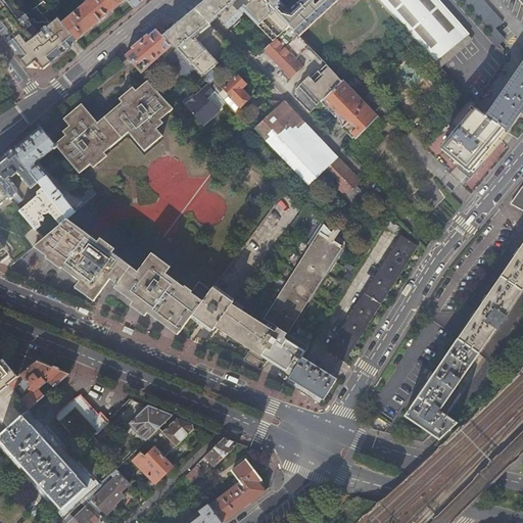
[(41,67),(48,62),(49,64),(78,41),(62,24),(58,18),(48,28),(46,29),(45,29),(43,31),(43,32),(39,35),(29,22),(29,20),(27,18),(26,18),(10,0),(0,0),(0,30),(1,31),(5,36),(3,38),(16,55),(18,53),(27,64),(32,64),(34,63),(36,61),(38,63),(41,67)]
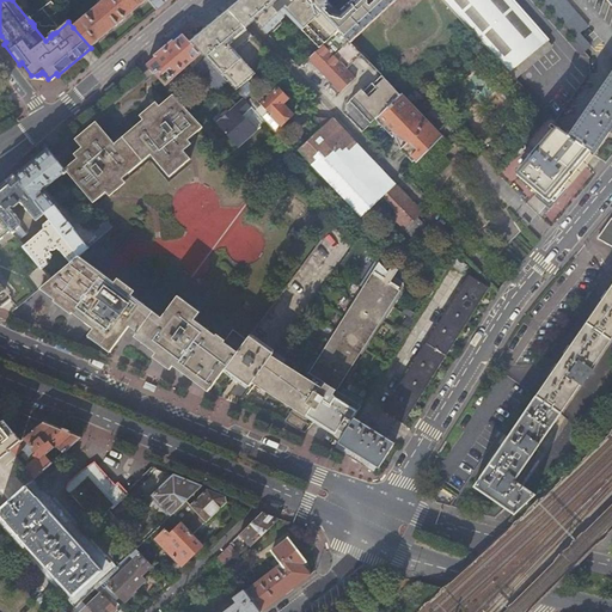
[(101,0),(99,1),(101,4),(73,28),(91,48),(146,0),(101,0)]
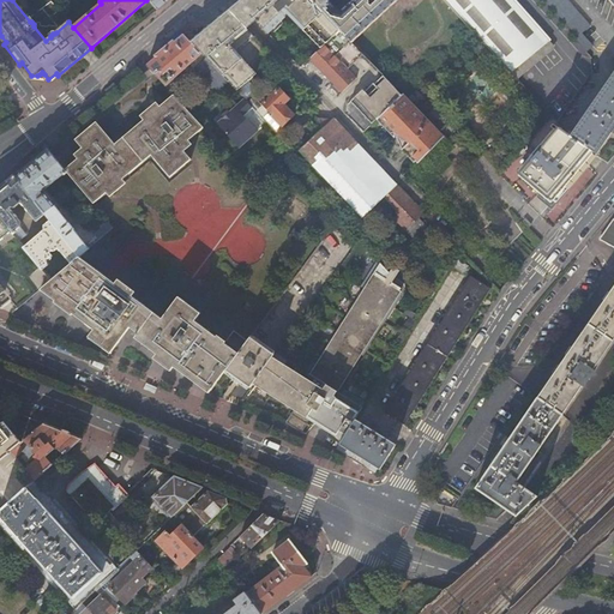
[(148,0),(155,7),(157,10),(168,0),(148,0)]
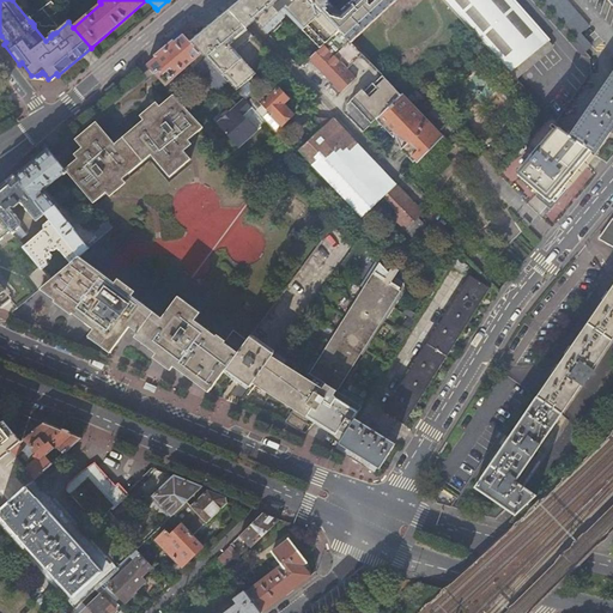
[(339,30),(310,0),(241,0),(237,4),(254,22),(258,25),(267,35),(284,18),(283,17),(285,14),(319,49),(322,46),(323,46),(339,30)]
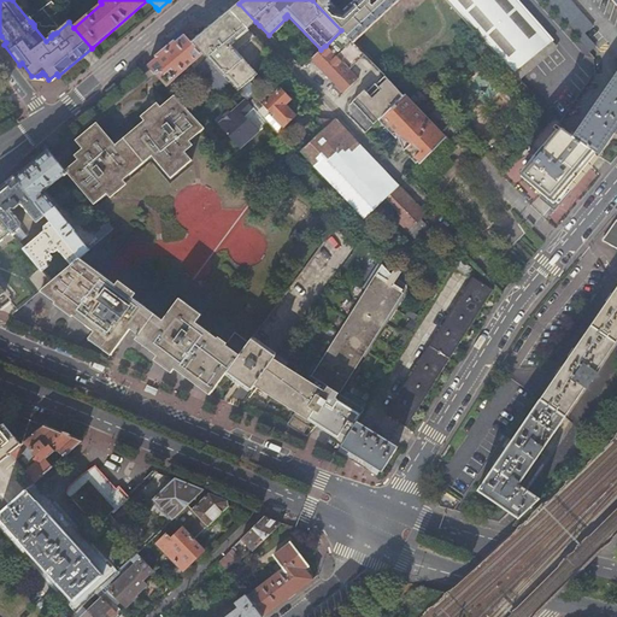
[(353,43),(399,0),(312,0),(341,30),(353,43)]
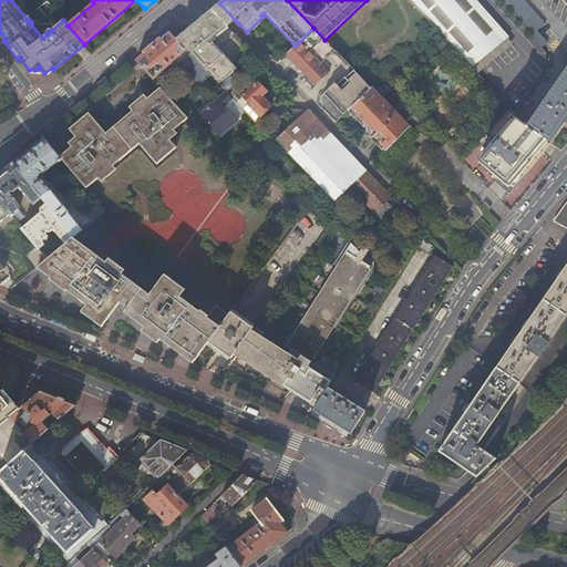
[(408,0),(471,68),(507,35),(498,26),(475,0),(408,0)]
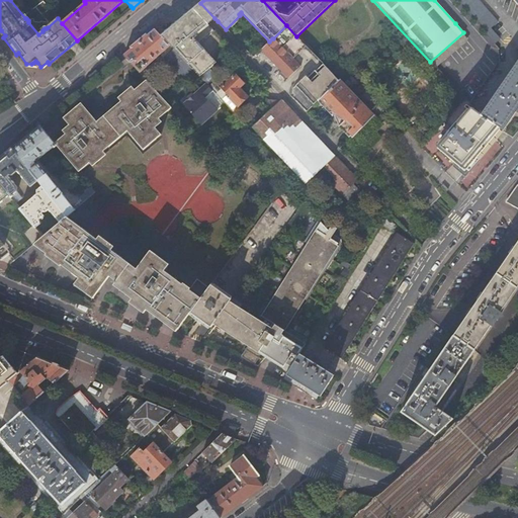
[(490,13),(478,0),(458,0),(479,22),(487,31),(486,33),(495,44),(500,38),(491,28),(498,22),(490,13)]
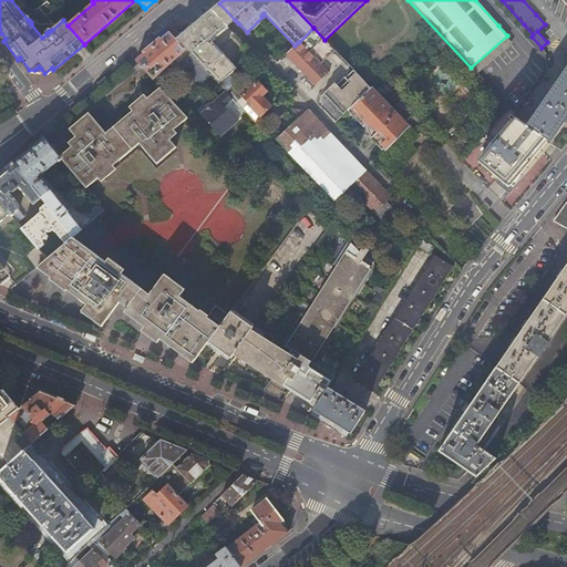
[(547,142),(549,143),(564,122),(566,124),(566,0),(564,0),(566,3),(566,69),(564,73),(527,127),(547,142)]
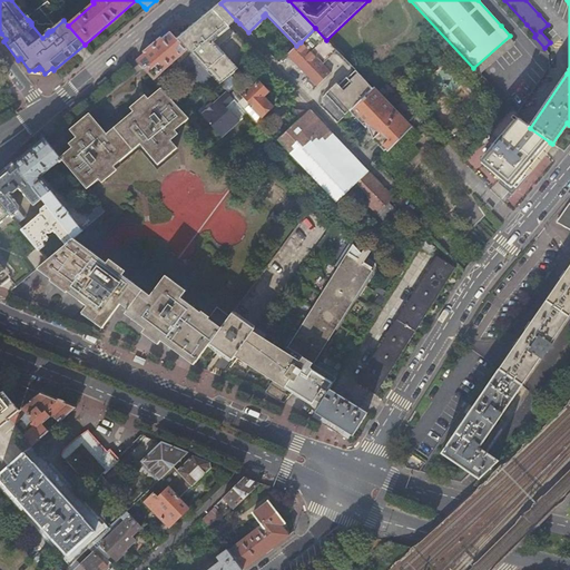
[(232,23),(236,20),(220,3),(216,7),(212,11),(228,28),(232,23)]
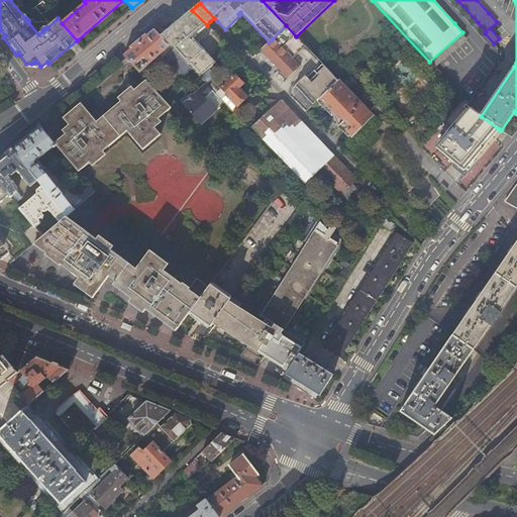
[(207,25),(192,10),(175,24),(161,36),(193,70),(200,78),(215,64),(202,48),(216,35),(209,28),(207,25)]
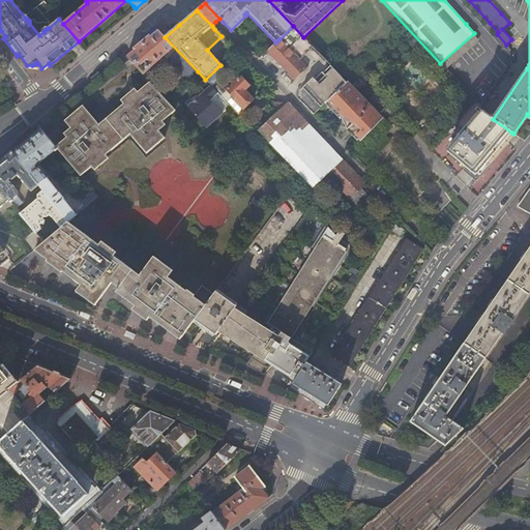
[(218,25),(223,22),(219,19),(215,22),(212,26),(214,29),(218,25)]
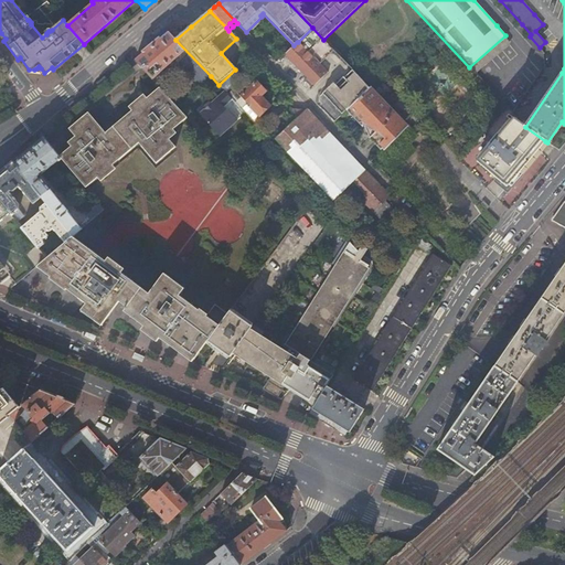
[(332,49),(323,40),(312,28),(298,42),(297,42),(294,45),(284,54),(313,86),(328,73),(318,63),(332,49)]
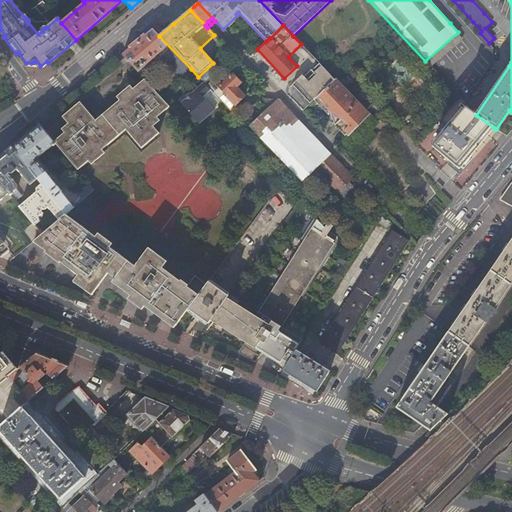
[(160,51),(184,76),(191,69),(159,36),(153,29),(138,42),(123,55),(144,78),(152,70),(146,64),(160,51)]
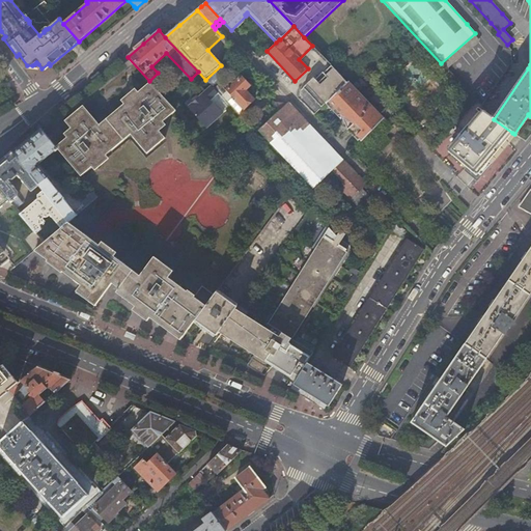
[(221,65),(205,80),(211,86),(218,92),(231,107),(241,117),(247,112),(245,109),(254,100),(246,90),(250,85),(246,82),(242,77),(227,91),(220,84),(244,61),(235,53),(221,65)]
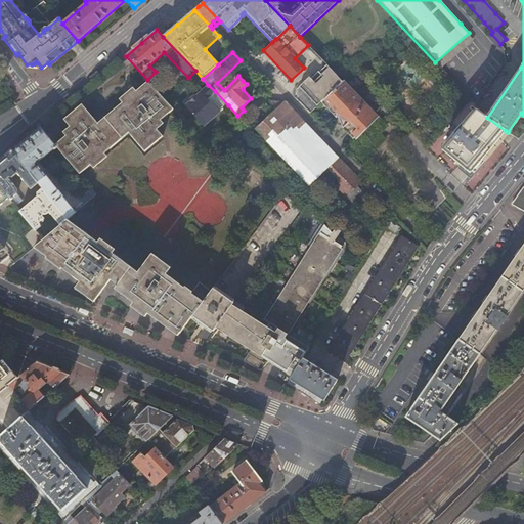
[(320,102),(343,82),(328,64),(319,73),(318,72),(313,77),(311,79),(305,81),(299,88),(296,90),(295,99),(309,114),(320,102)]
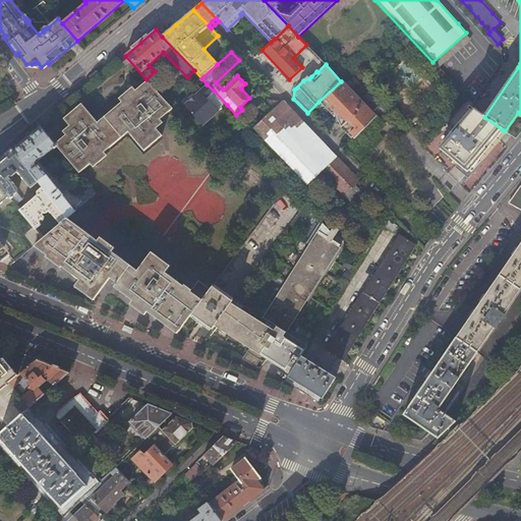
[(289,79),(297,88),(303,80),(309,75),(302,67),(289,79)]
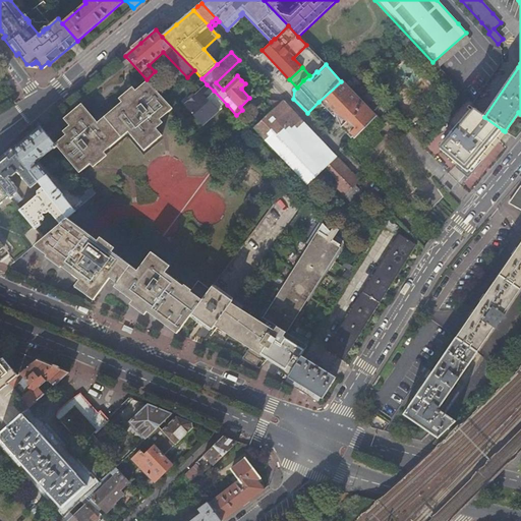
[(160,120),(173,109),(148,80),(135,91),(133,88),(119,100),(122,102),(117,106),(98,123),(81,104),(64,119),(69,126),(63,131),(66,135),(60,139),(55,145),(57,148),(79,174),(91,165),(105,154),(129,134),(143,152),(161,136),(156,129),(153,126),(160,120)]
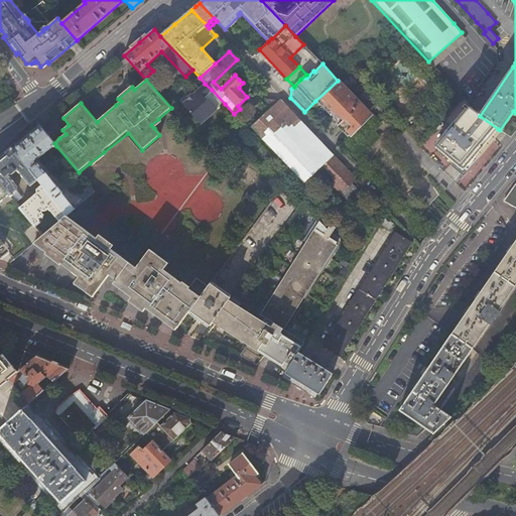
[(370,117),(338,81),(315,101),(331,117),(332,115),(343,122),(337,127),(348,138),(349,136),(351,138),(370,117)]
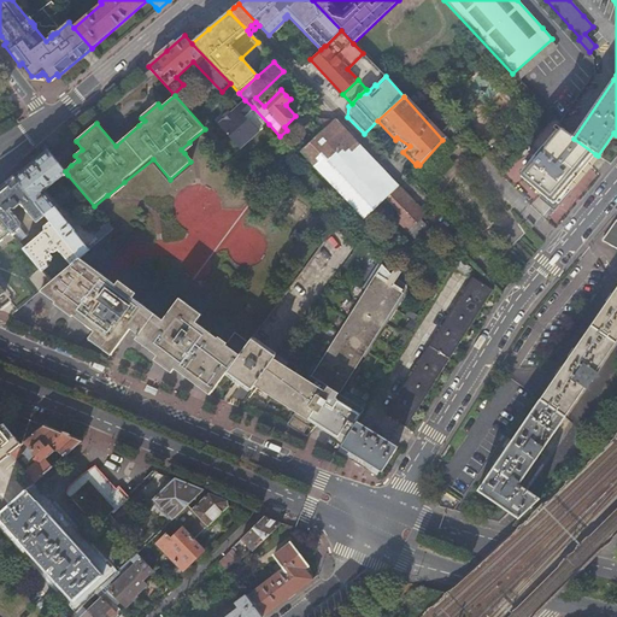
[(253,107),(245,100),(218,125),(241,150),(259,133),(245,117),(253,107)]
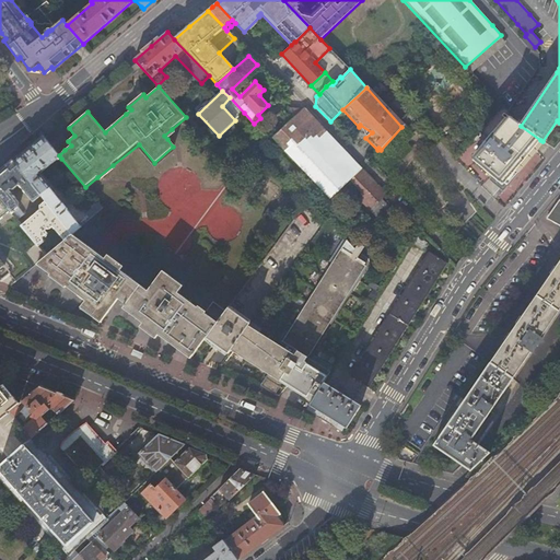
[(244,113),(230,97),(222,106),(235,120),(244,113)]
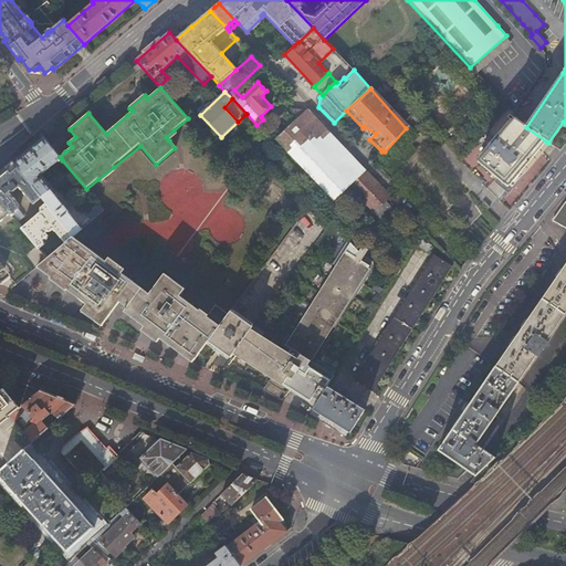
[(334,201),(354,181),(365,170),(306,111),(305,112),(292,125),(275,140),(310,176),(307,178),(323,195),(325,192),(334,202),(334,201)]
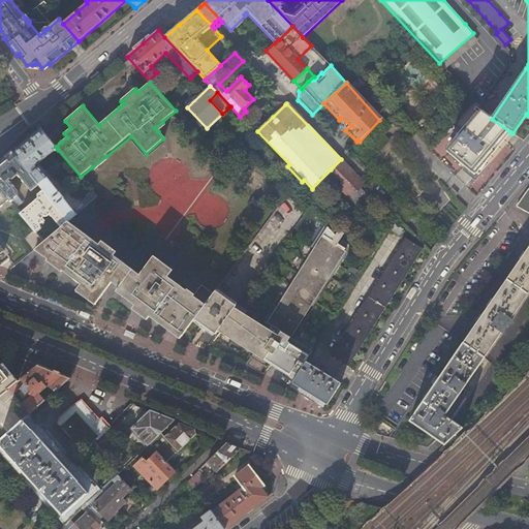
[(273,117),(285,104),(272,103),(273,117)]
